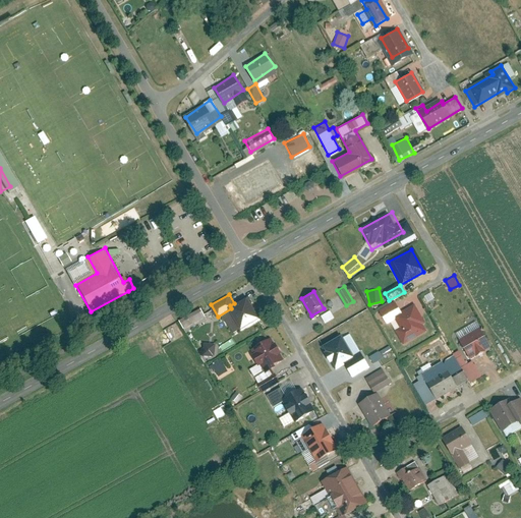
[(234,303),(230,305),(231,308),(242,327),(262,315),(249,294),(234,303)]
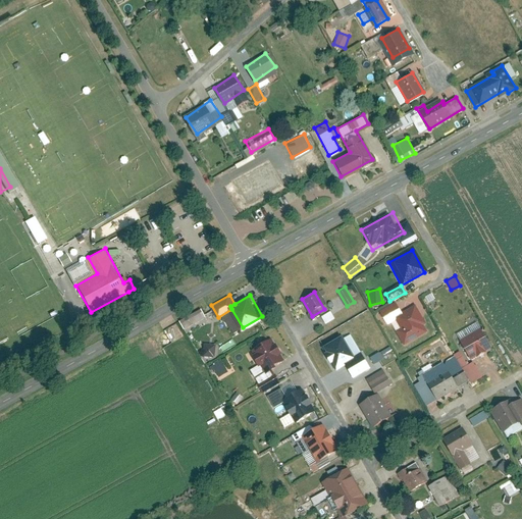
[(414,304),(403,310),(398,302),(378,311),(385,321),(395,318),(402,327),(398,330),(405,343),(426,327),(414,304)]
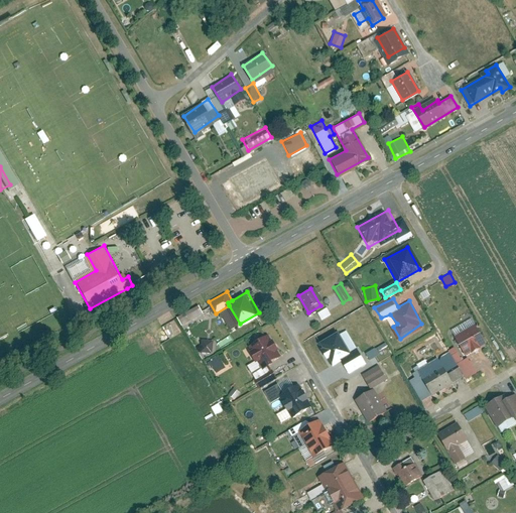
[(198,303),(175,314),(180,324),(203,312),(198,303)]
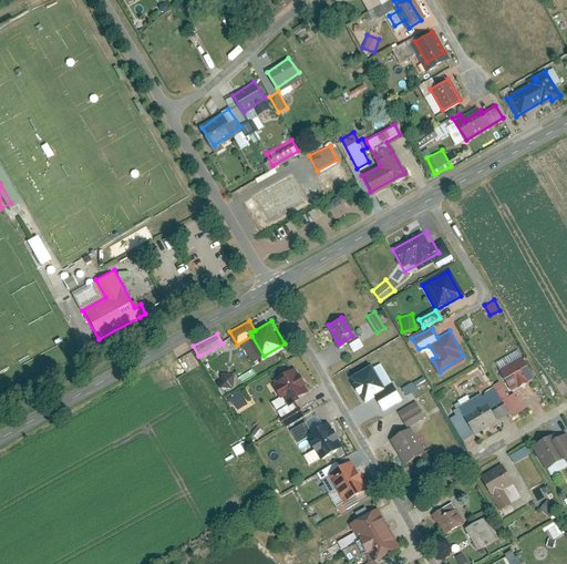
[(351,349),(361,346),(359,337),(348,340),(351,349)]
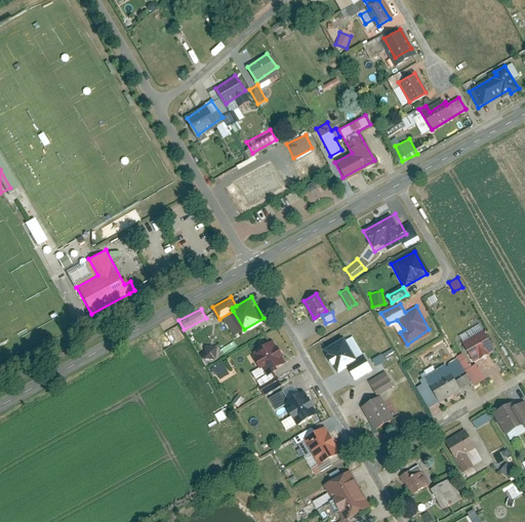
[(472,326),(457,334),(476,363),(468,368),(476,382),(485,375),(476,360),(496,348),(484,327),(476,332),(472,326)]
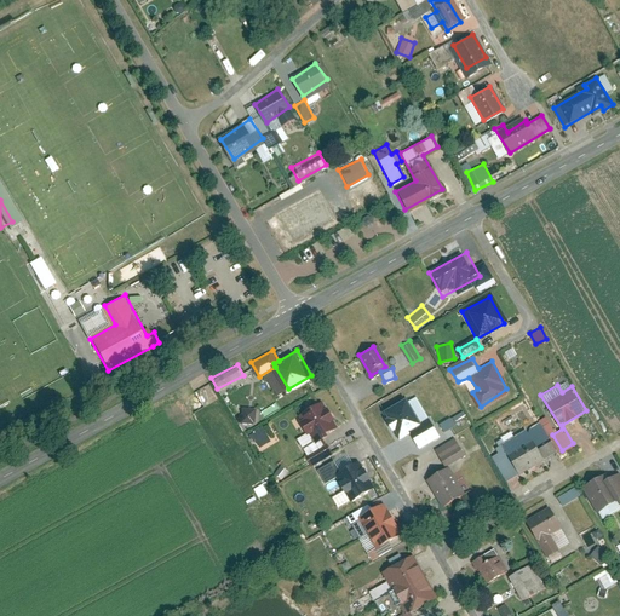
[(397,426),(401,433),(423,421),(408,395),(386,408),(390,415),(388,416),(395,429),(397,426)]
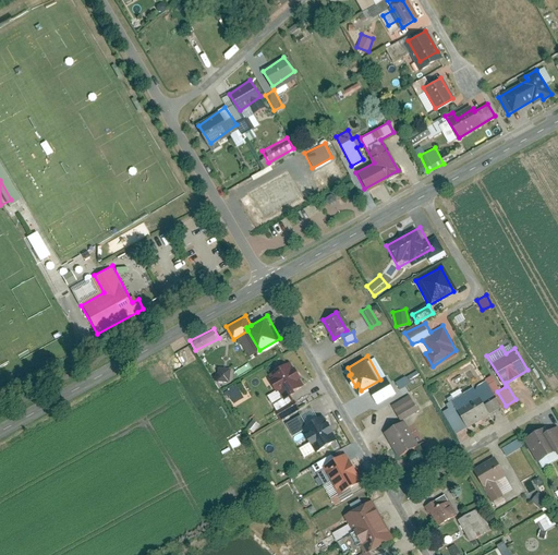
[(215,378),(228,381),(230,368),(217,365),(215,378)]
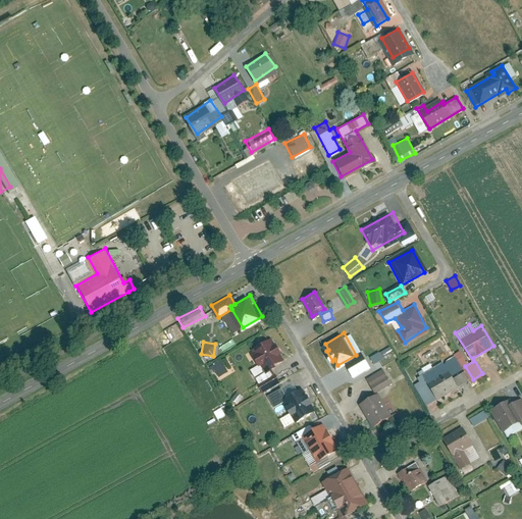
[(247,356),(255,370),(250,372),(259,390),(276,380),(268,366),(281,358),(272,342),(247,356)]
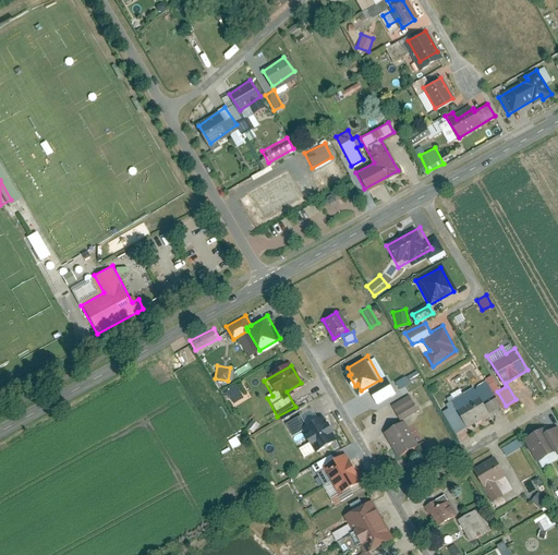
[(398,387),(409,383),(404,375),(395,379),(398,387)]
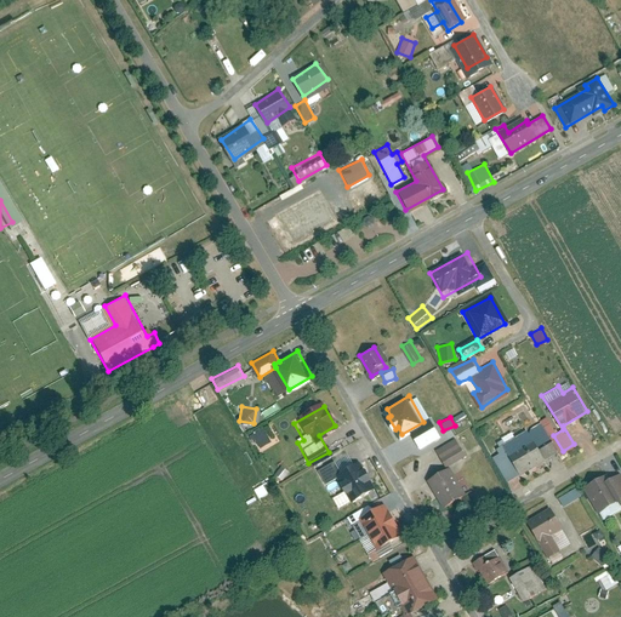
[(426,423),(415,430),(423,445),(440,434),(431,418),(425,421),(426,423)]
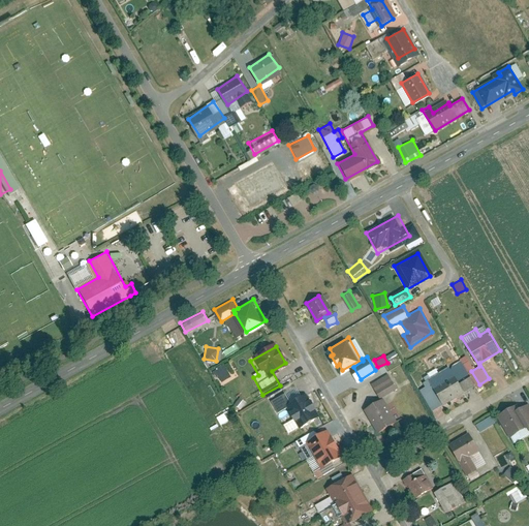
[(419,387),(433,408),(474,383),(461,362),(419,387)]
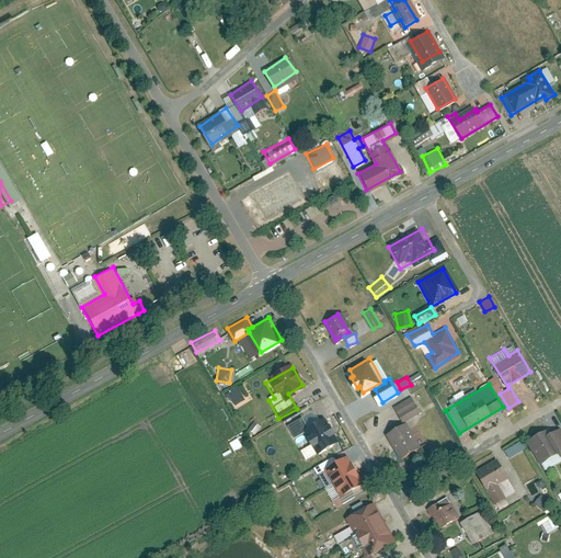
[(237,385),(224,393),(228,399),(230,398),(233,403),(244,398),(237,385)]
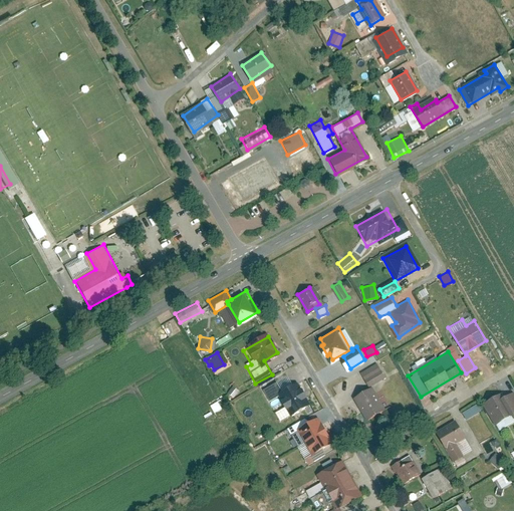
[(366,376),(370,385),(384,377),(380,369),(366,376)]
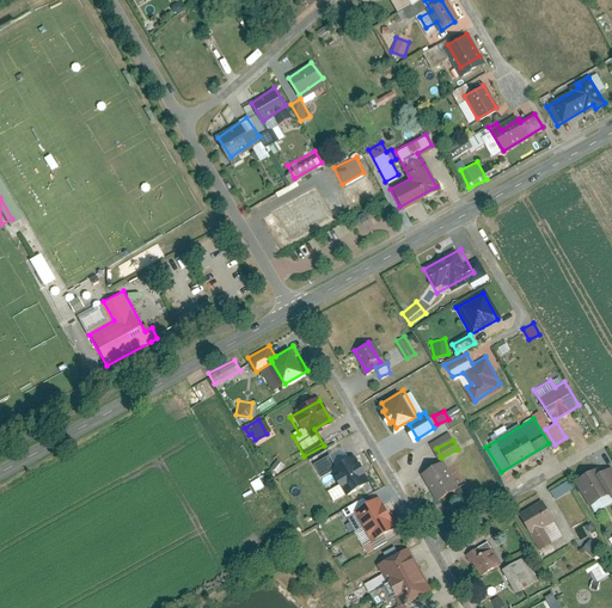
[(313,462),(320,474),(335,466),(349,491),(367,480),(352,454),(335,464),(329,454),(313,462)]
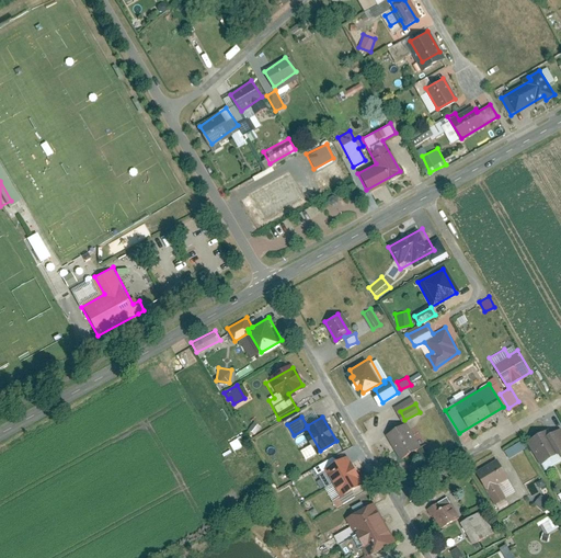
[(262,424),(255,420),(248,429),(254,433),(262,424)]
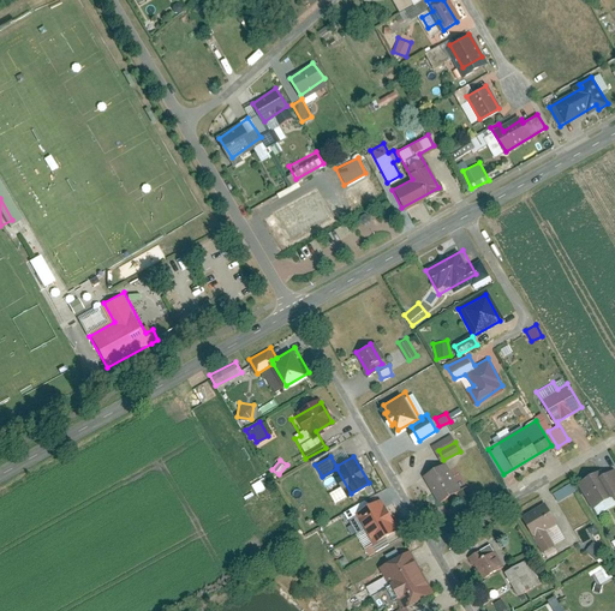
[(428,475),(441,498),(457,489),(445,466),(428,475)]
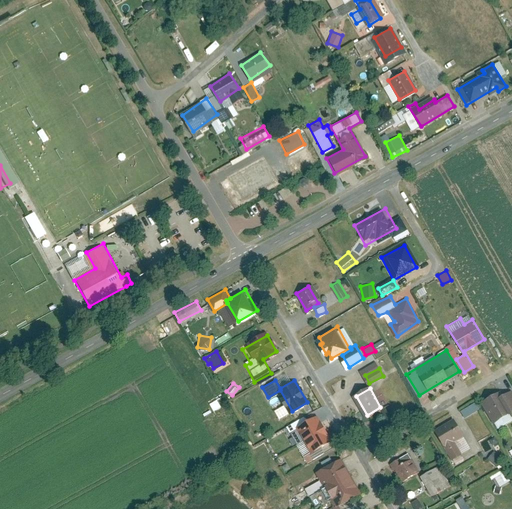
[(495,393),(482,401),(495,422),(507,415),(510,418),(511,417),(511,388),(497,397),(495,393)]
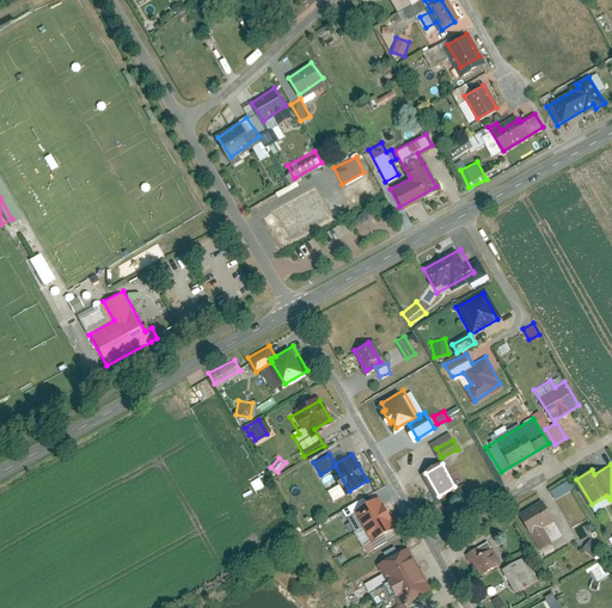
[(555,497),(573,486),(567,478),(549,489),(555,497)]
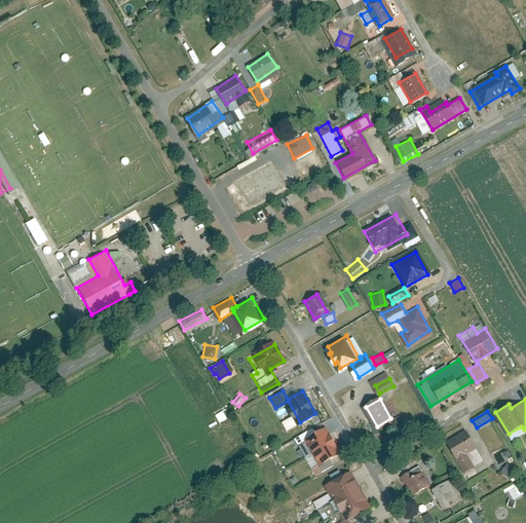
[(309,426),(296,434),(301,445),(307,441),(320,462),(310,467),(313,473),(331,463),(328,456),(335,452),(322,430),(313,434),(309,426)]
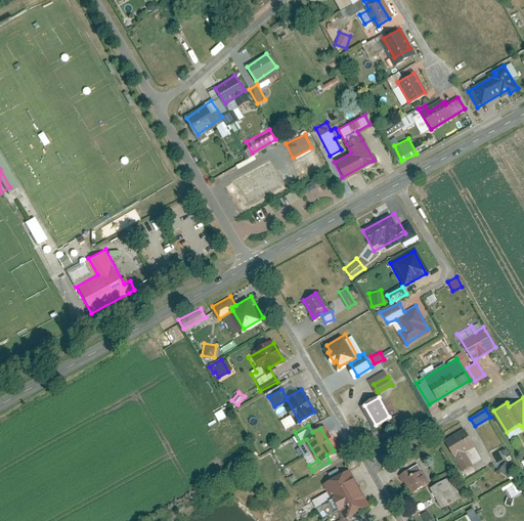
[(478,459),(462,431),(443,442),(460,469),(478,459)]
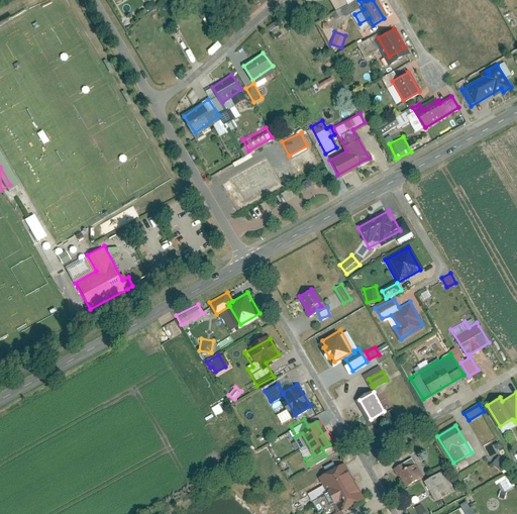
[(492,461),(500,468),(506,459),(498,453),(492,461)]
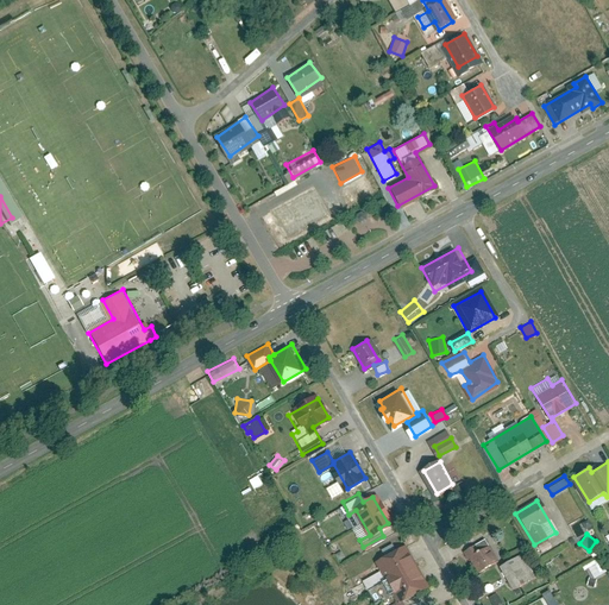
[(425,579),(405,541),(377,555),(382,565),(360,578),(372,599),(385,593),(391,604),(408,604),(402,592),(425,579)]
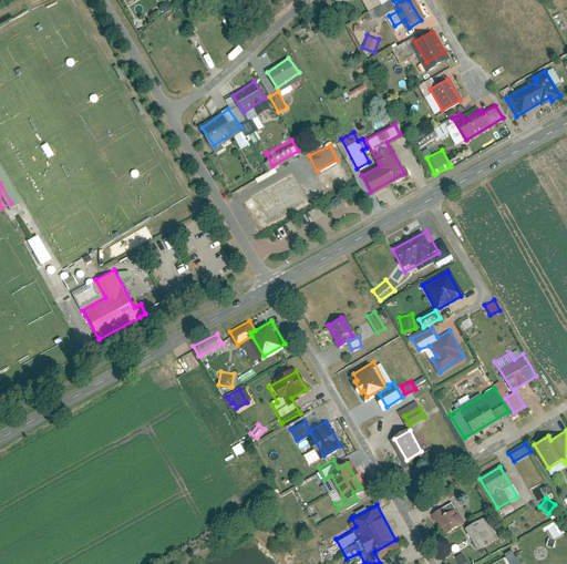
[(436,516),(445,532),(460,523),(451,508),(436,516)]
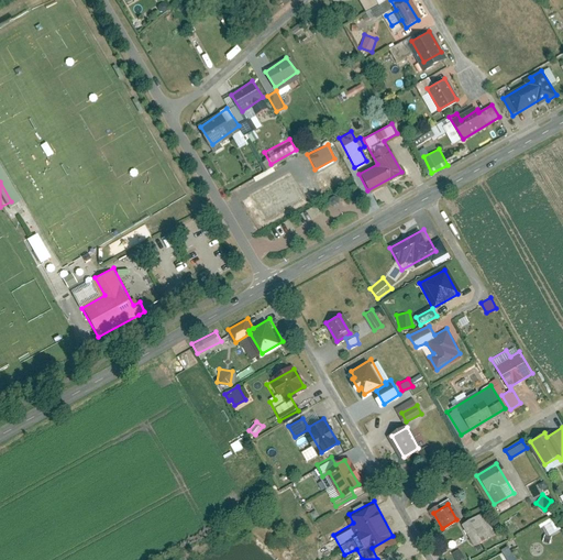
[(462,524),(473,544),(490,534),(478,513),(462,524)]
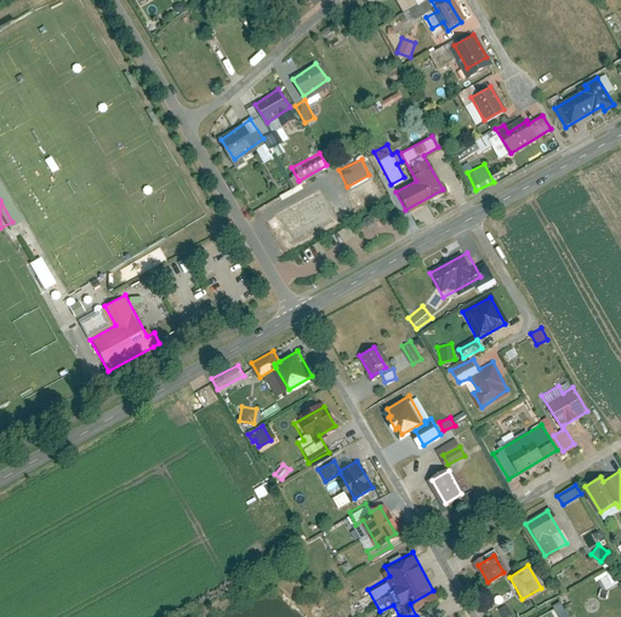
[(603,589),(614,582),(608,572),(597,578),(603,589)]
